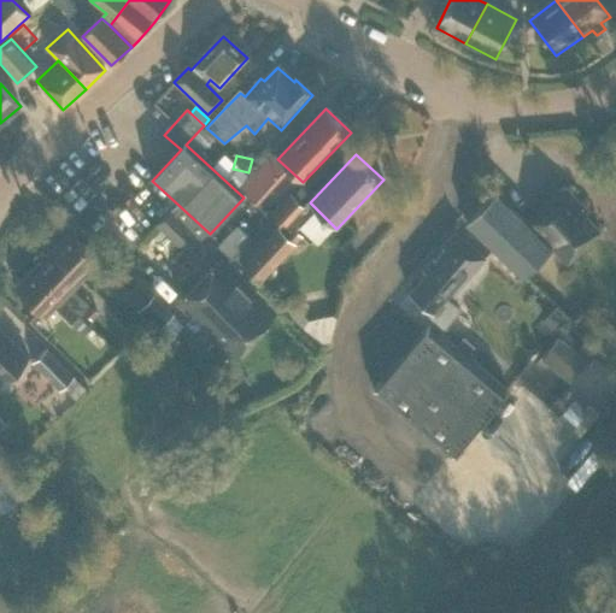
[(253,176),(240,189),(256,204),(269,190),(253,176)]
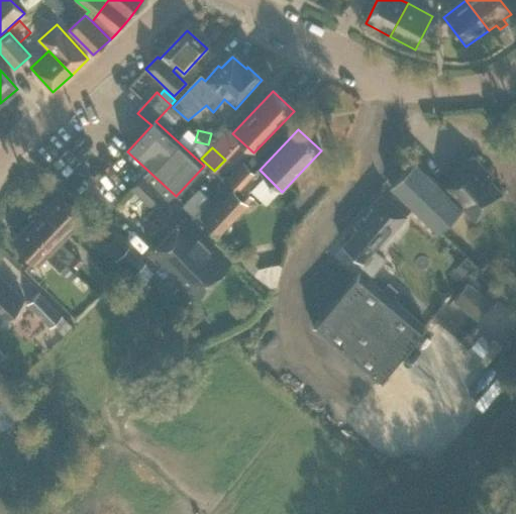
[(509,189),(496,176),(493,179),(473,159),(441,189),(415,164),(391,187),(437,233),(462,209),(476,221),(509,189)]
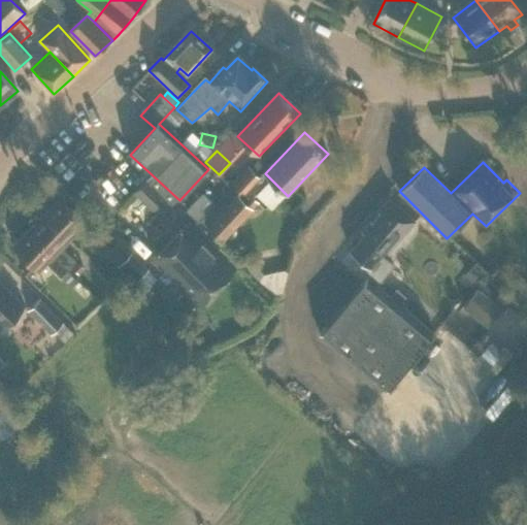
[(234,188),(244,198),(262,179),(252,169),(234,188)]
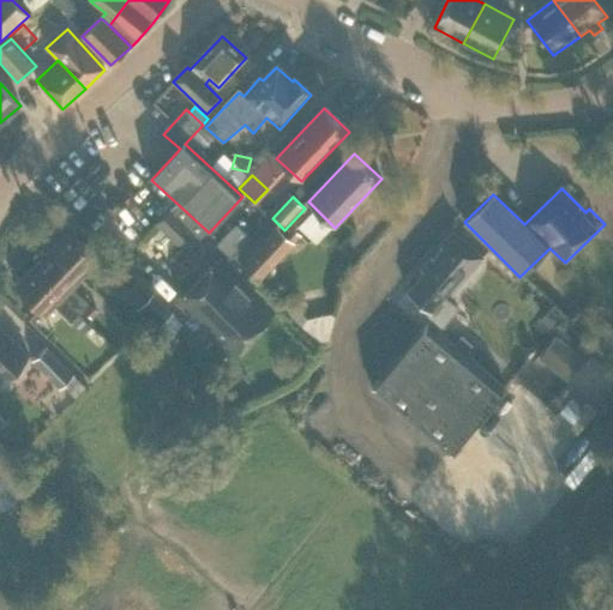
[(178,204),(157,225),(186,254),(208,233),(178,204)]
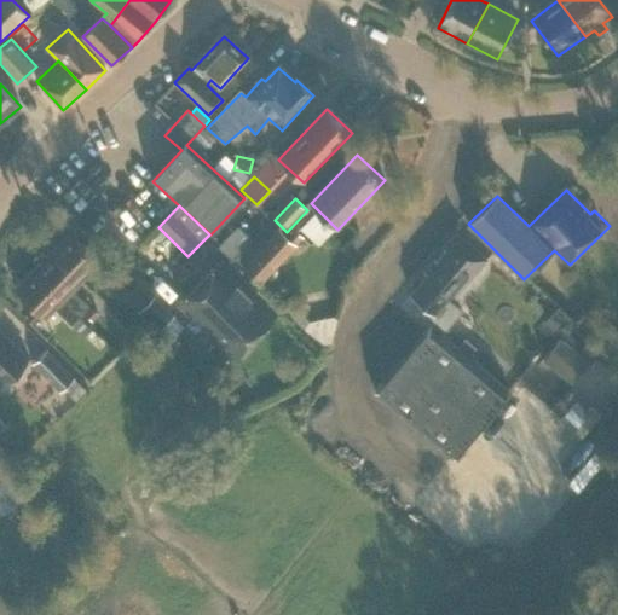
[(243,266),(261,284),(298,245),(279,228),(243,266)]
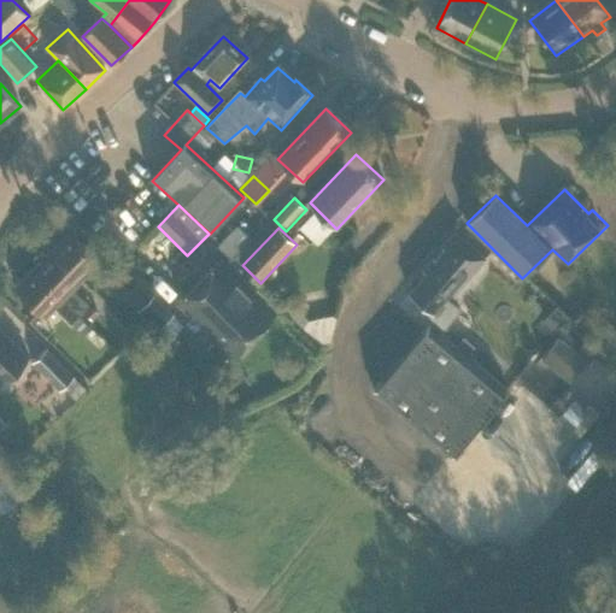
[(117,277),(71,233),(51,253),(82,282),(92,272),(107,288),(117,277)]
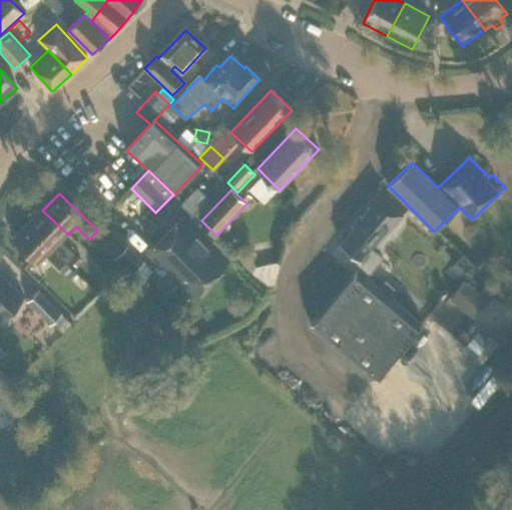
[(382,261),(374,253),(404,217),(378,195),(352,227),(355,230),(340,246),(358,263),(355,267),(368,277),(382,261)]
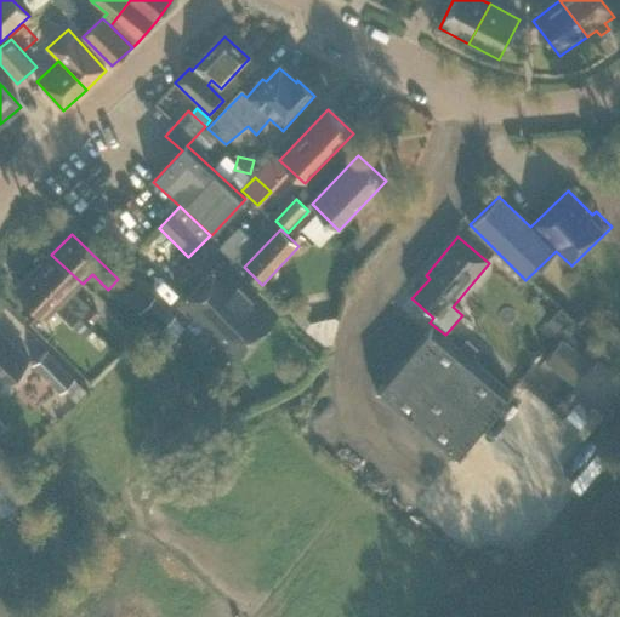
[(73,293),(83,284),(51,255),(33,273),(80,319),(90,309),(73,293)]
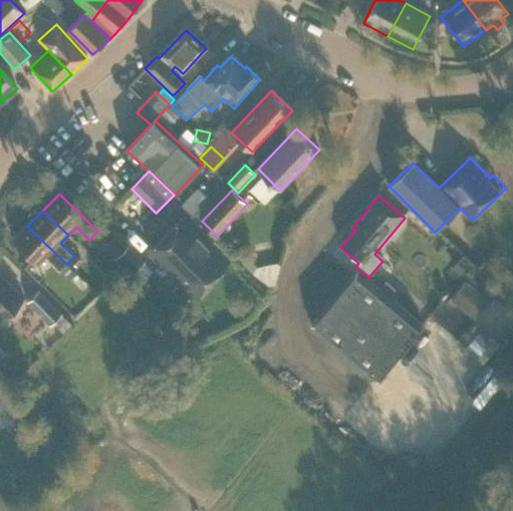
[(181,287),(193,299),(230,262),(184,217),(147,254),(174,281),(181,287)]
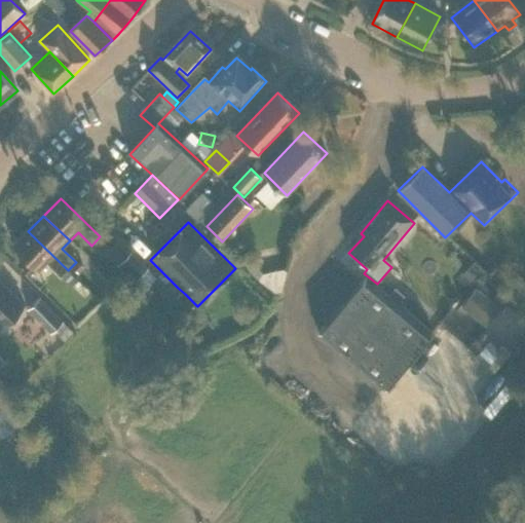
[(67,271),(68,270),(28,231),(12,247),(38,272),(46,264),(61,277),(67,271)]
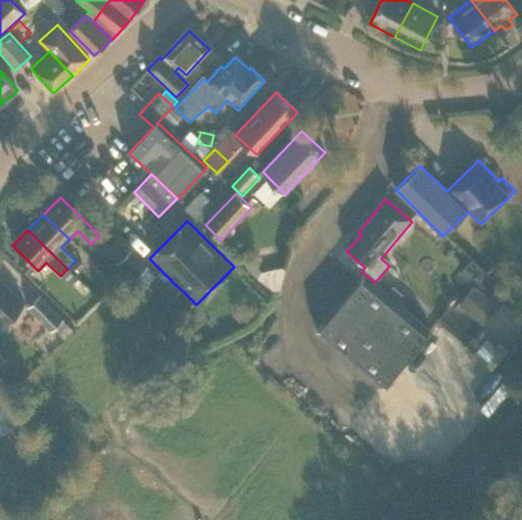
[(105,250),(116,262),(127,250),(116,239),(105,250)]
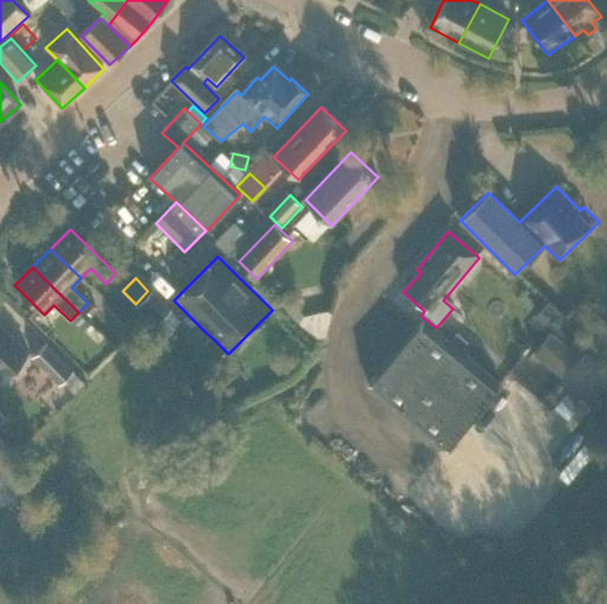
[(137,309),(157,328),(172,310),(153,292),(137,309)]
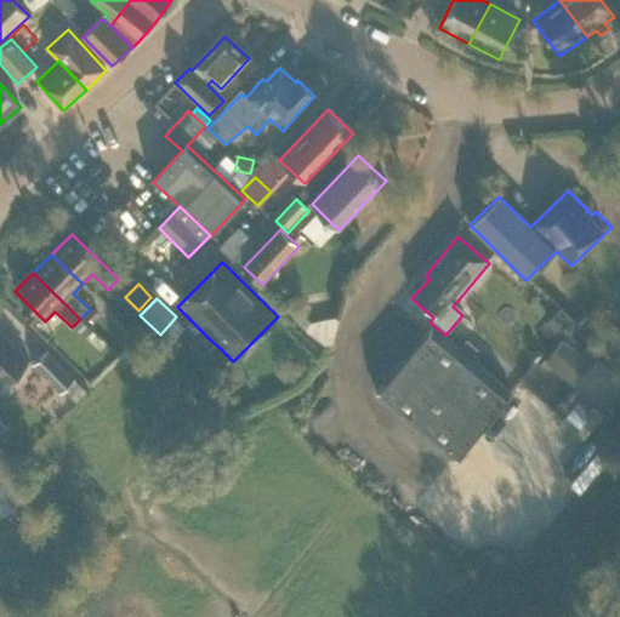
[(570,321),(559,312),(546,326),(557,336),(570,321)]
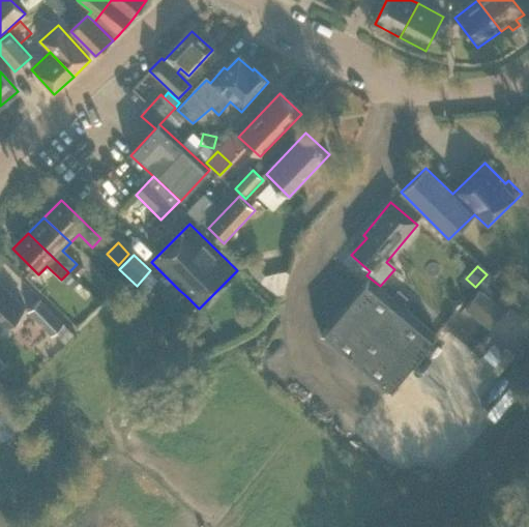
[(67,273),(61,280),(72,291),(79,285),(67,273)]
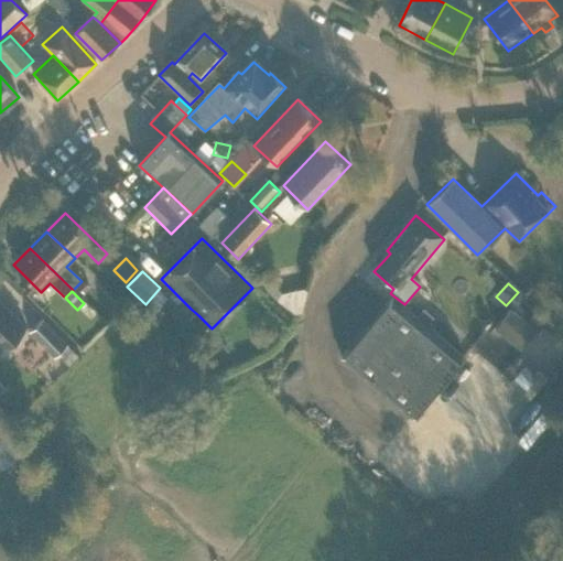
[(463,359),(392,299),(342,360),(412,419),(463,359)]
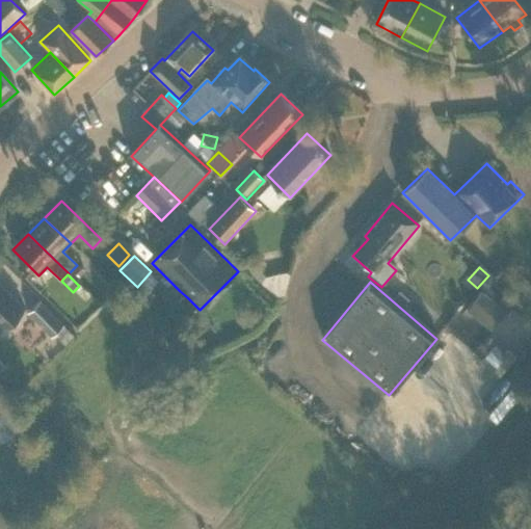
[(0,334),(24,310),(0,286),(0,334)]
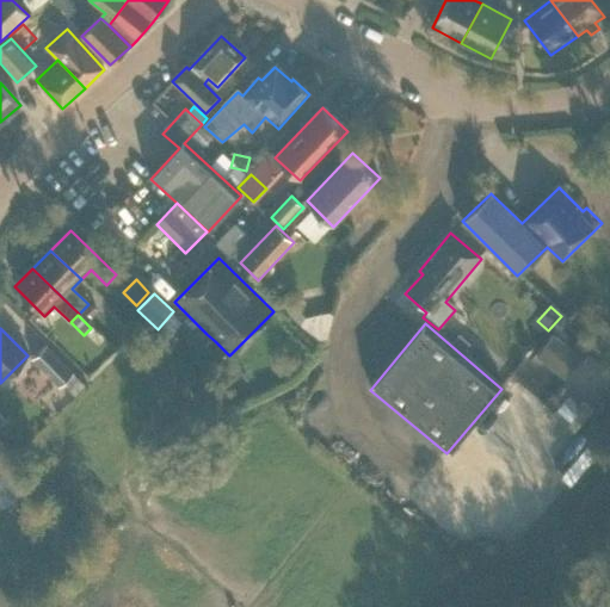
[(564,378),(581,358),(554,334),(537,354),(564,378)]
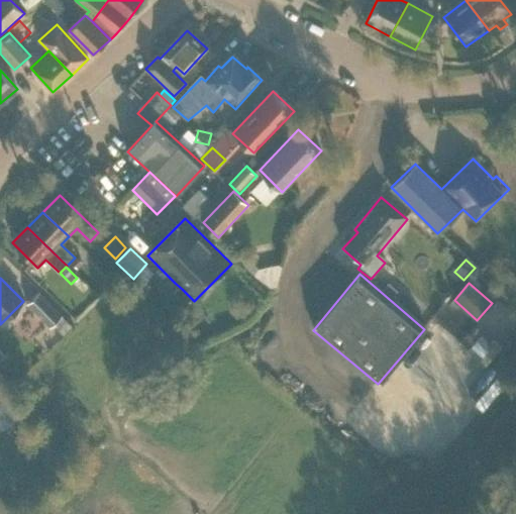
[(55,325),(64,316),(40,293),(27,305),(50,329),(54,326),(54,325),(55,325)]
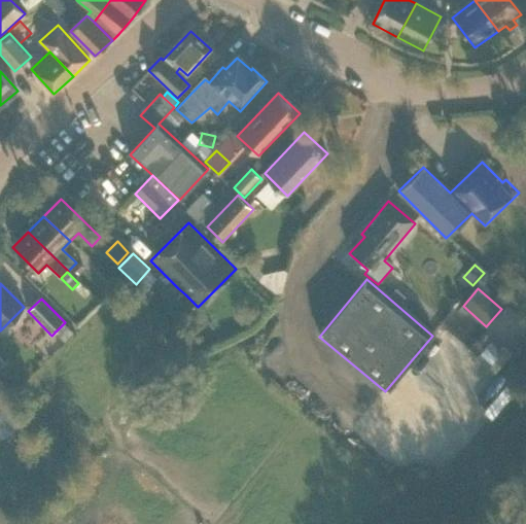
[(74,335),(64,323),(56,332),(55,332),(65,343),(74,335)]
